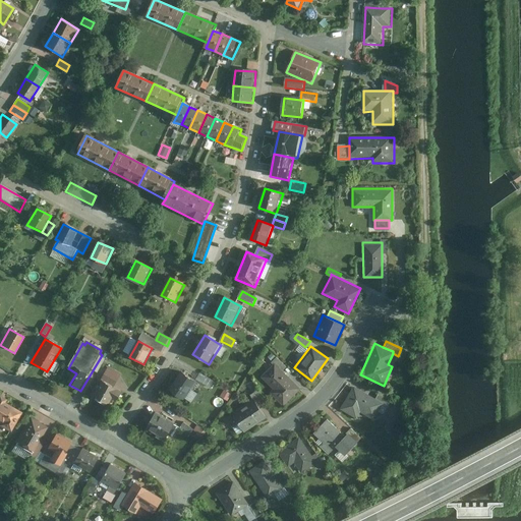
[(270,361),(272,363),(274,361),(282,369),(286,366),(275,356),(270,361)]
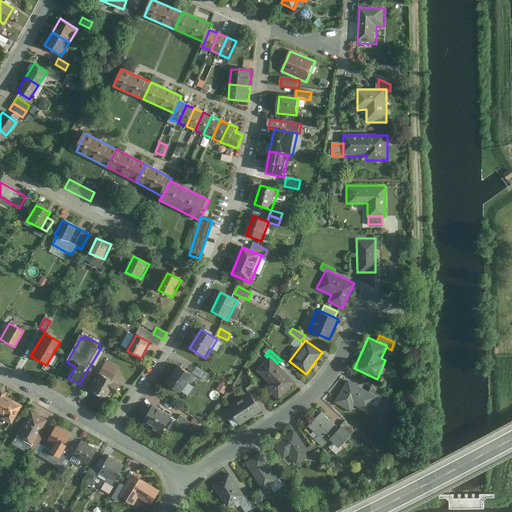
[(277,363),(269,355),(267,357),(255,369),(267,381),(264,384),(278,398),(295,381),(277,363)]
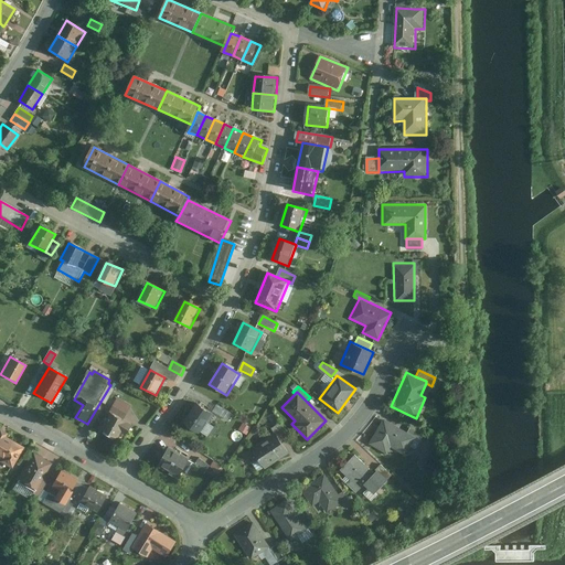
[(113,415),(124,422),(132,407),(118,400),(109,415),(112,416),(113,415)]
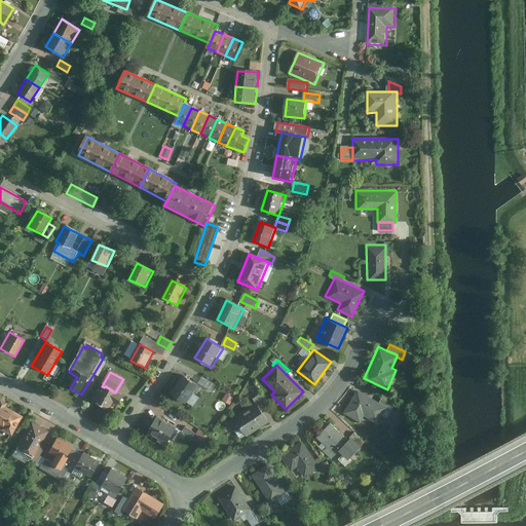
[(187,406),(199,387),(184,377),(172,395),(187,406)]
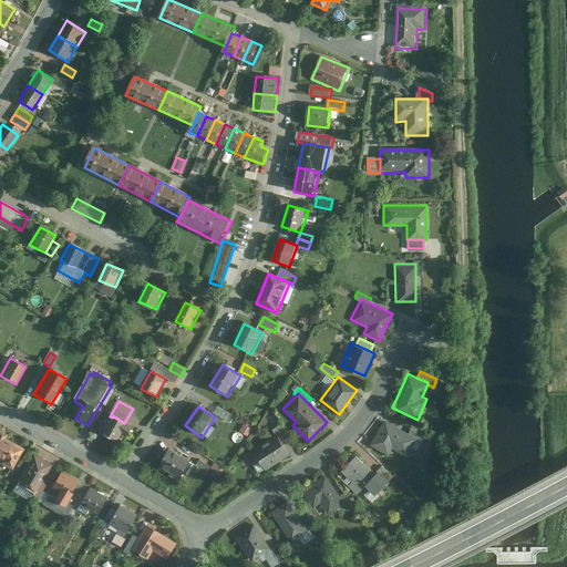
[(124,423),(113,416),(112,418),(102,434),(117,443),(123,435),(129,437),(134,429),(124,423)]
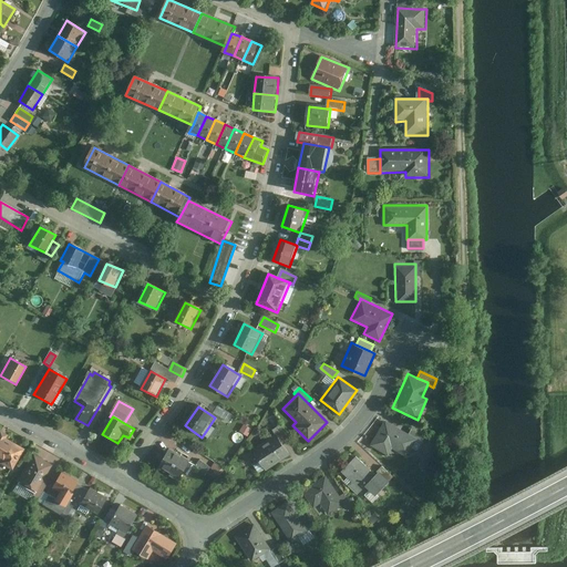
[(408,432),(384,419),(369,444),(388,454),(391,447),(406,456),(415,440),(416,437),(408,432)]
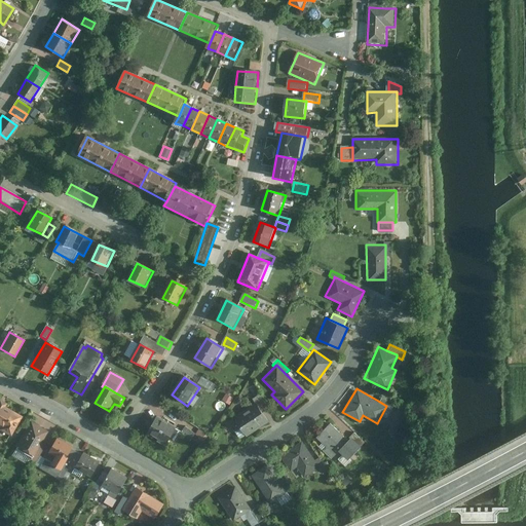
[(252,398),(255,401),(260,409),(267,405),(259,392),(252,398)]
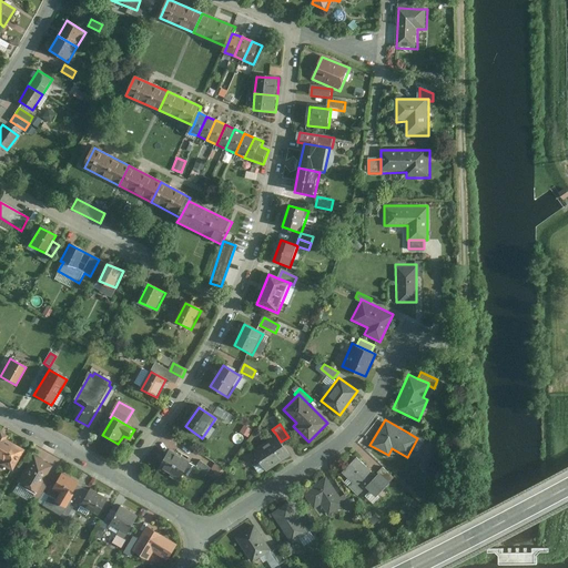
[(412,427),(408,433),(417,438),(416,440),(422,443),(426,435),(412,427)]
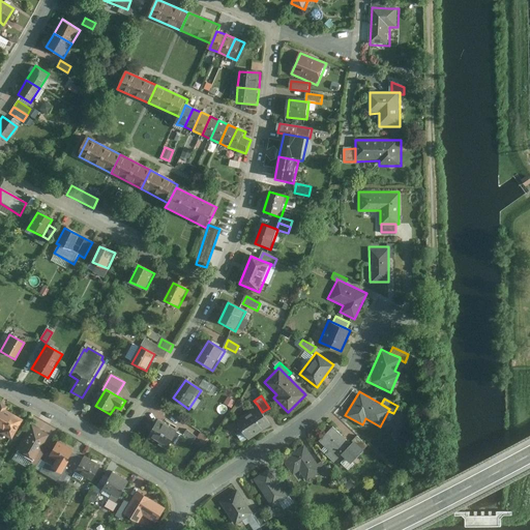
[(22,417),(0,404),(0,429),(0,430),(0,431),(11,437),(22,417)]
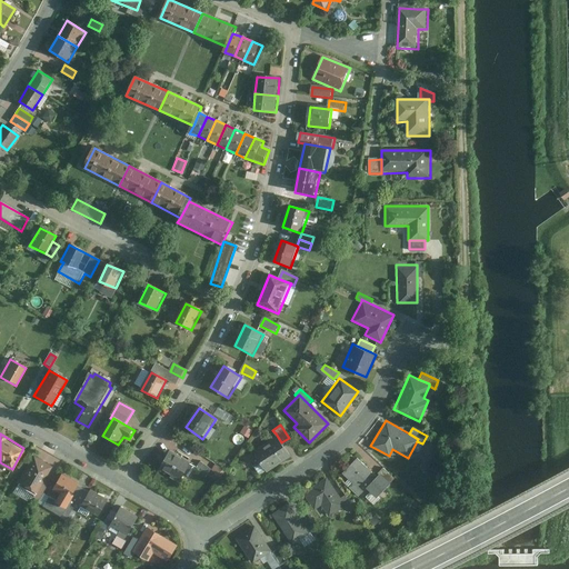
[(251,449),(266,471),(290,455),(281,442),(276,433),(251,449)]
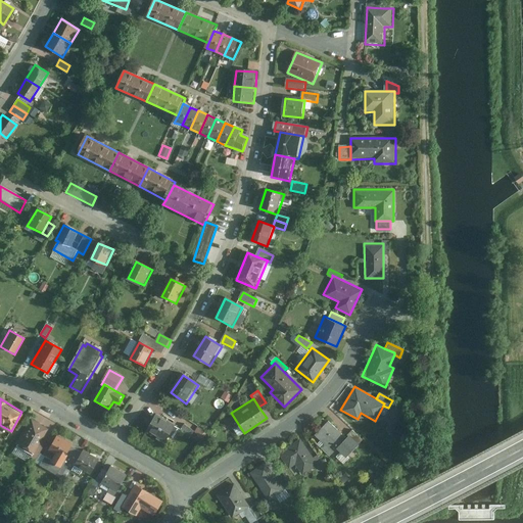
[(177,429),(156,417),(147,431),(167,443),(177,429)]
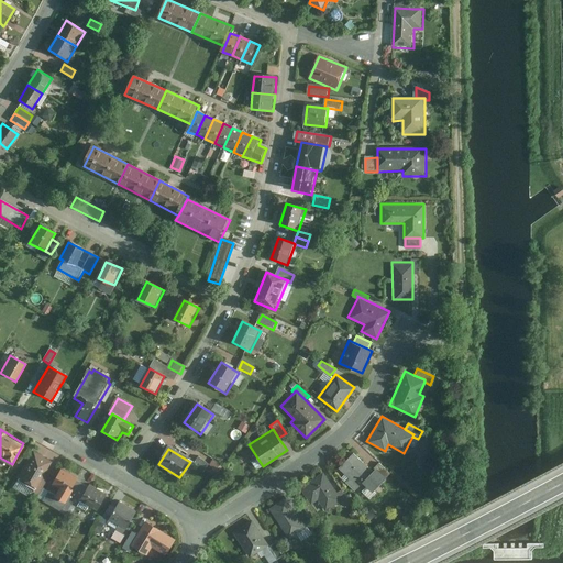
[(53,461),(33,450),(17,478),(36,489),(53,461)]
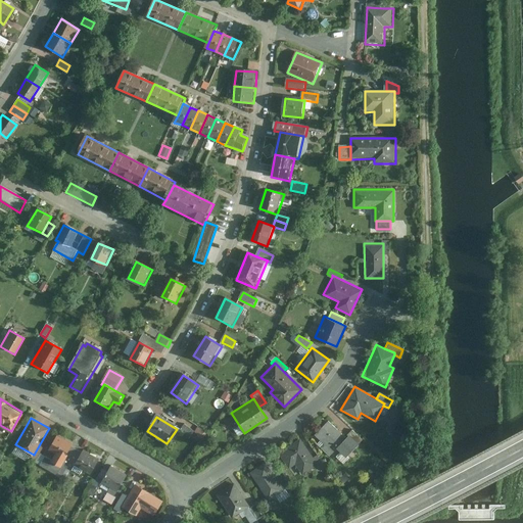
[(344,436),(327,420),(314,434),(324,443),(321,446),(329,455),(336,447),(345,457),(359,443),(348,433),(344,436)]
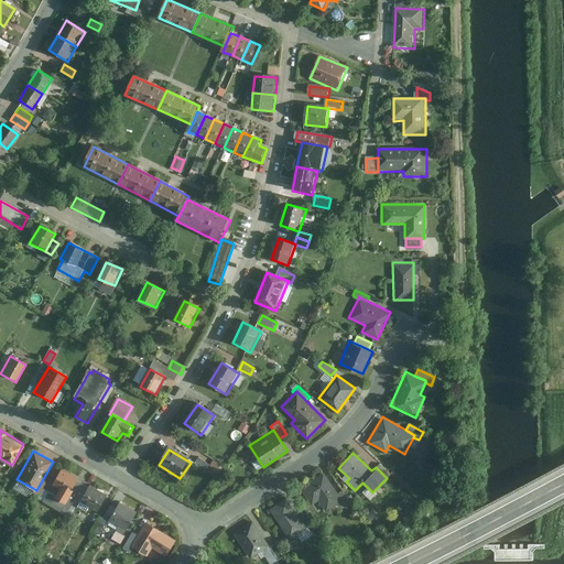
[(212,467),(199,458),(195,465),(206,474),(212,467)]
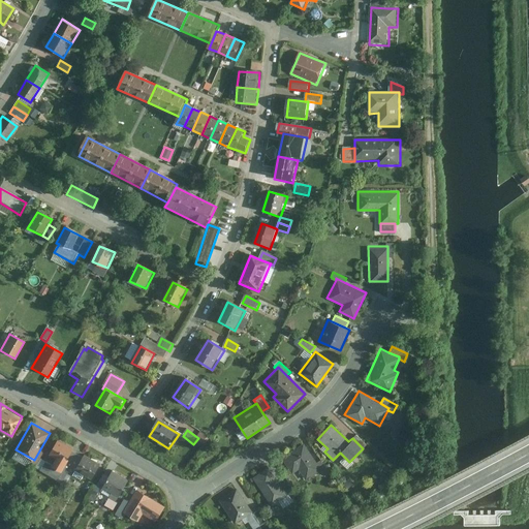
[(355,434),(352,438),(363,448),(367,444),(355,434)]
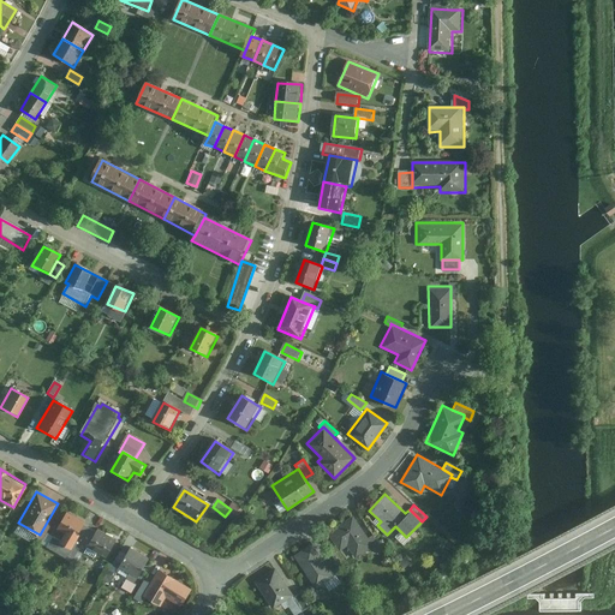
[(84,520),(69,511),(59,529),(66,532),(61,541),(53,536),(46,547),(67,557),(78,539),(75,537),(84,520)]
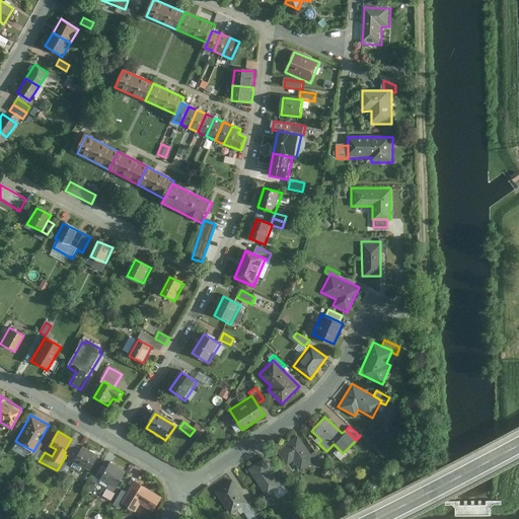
[(310,453),(297,434),(276,449),(287,464),(293,460),(300,470),(314,460),(315,460),(310,453)]
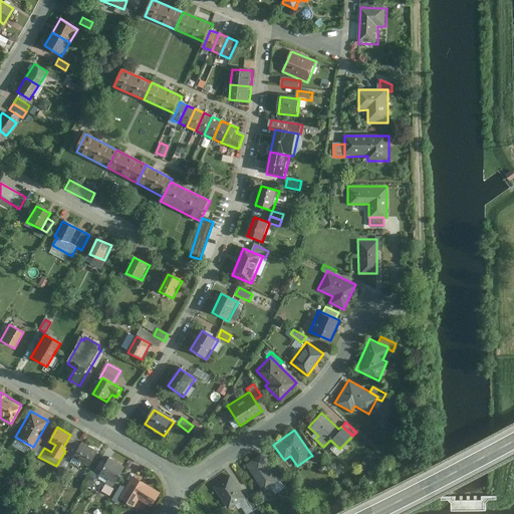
[(98,451),(82,441),(73,457),(89,466),(98,451)]
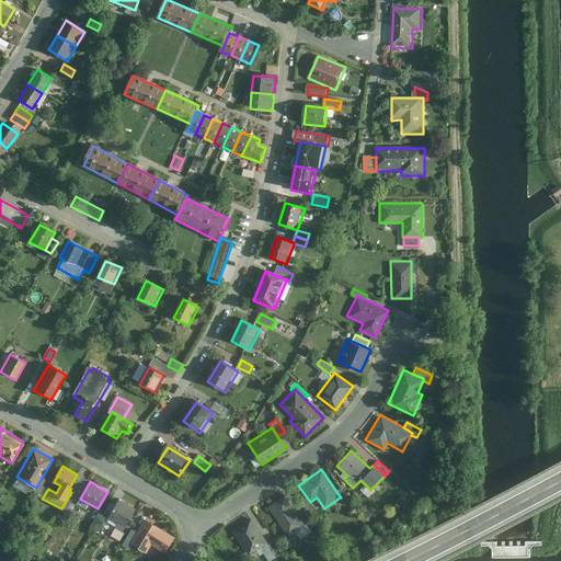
[(340,487),(335,490),(341,497),(340,497),(344,503),(348,500),(340,487)]
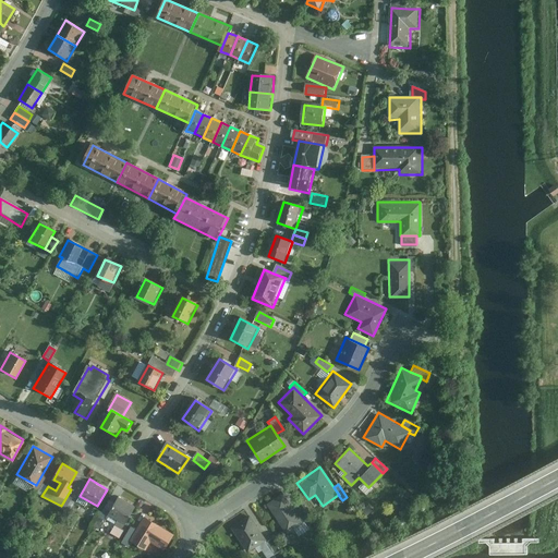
[(298,514),(282,492),(265,504),(286,533),(303,522),(298,514)]
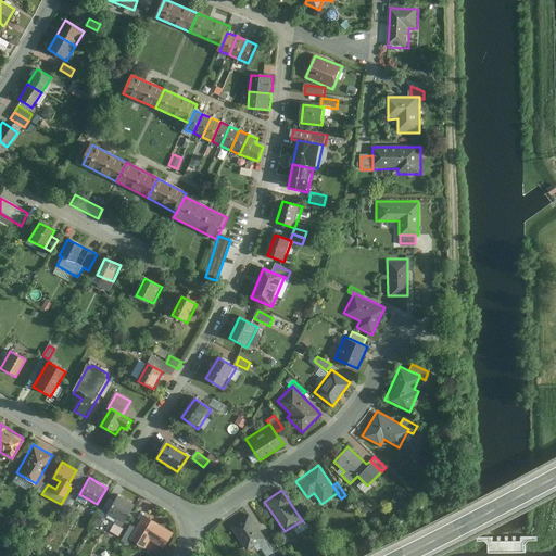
[(136,504),(118,494),(111,506),(108,512),(109,513),(125,522),(136,504)]
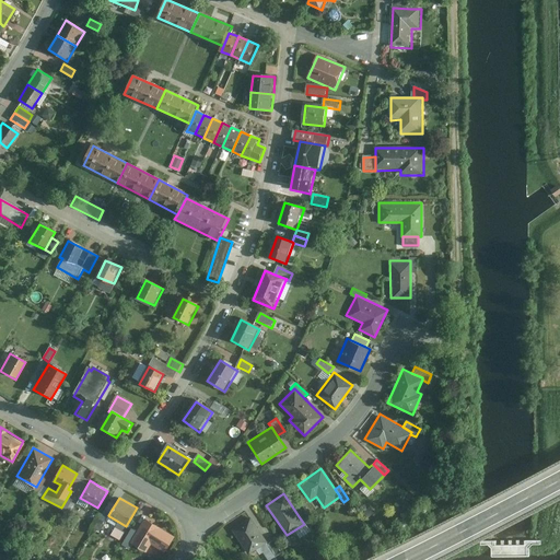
[(108,515),(112,510),(107,506),(94,527),(101,531),(109,516),(108,515)]
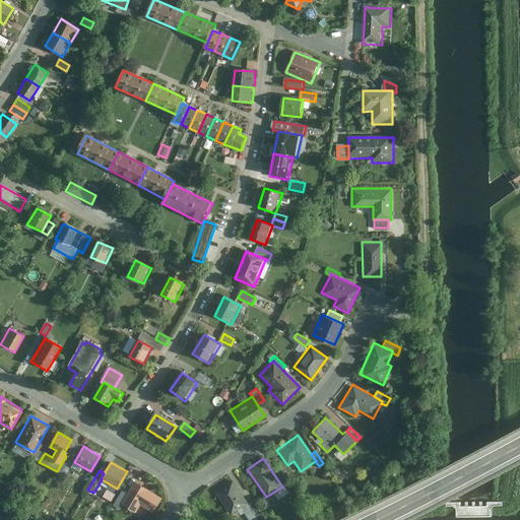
[(277,479),(282,486),(288,481),(283,475),(277,479)]
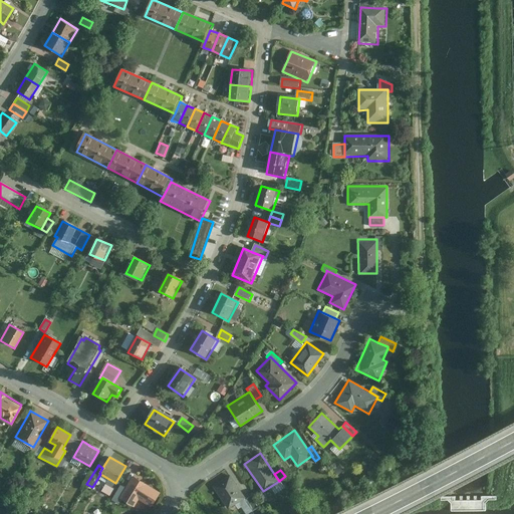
[(244,497),(229,474),(212,485),(228,508),(244,497)]
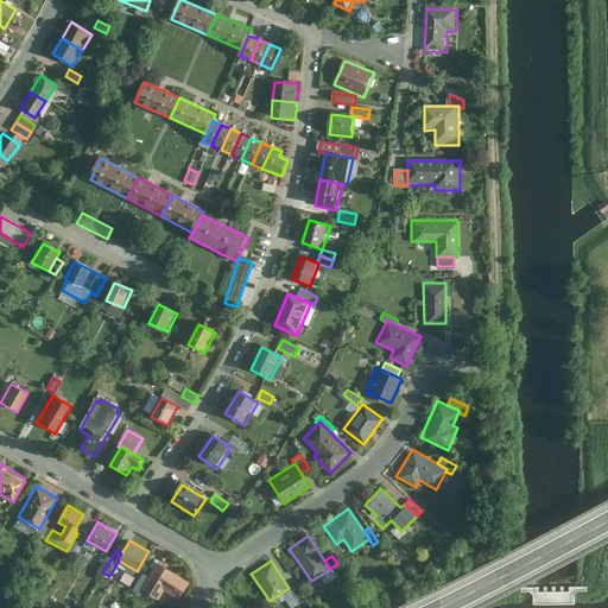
[(190,581),(158,562),(150,576),(141,589),(144,589),(159,599),(164,590),(179,600),(190,581)]
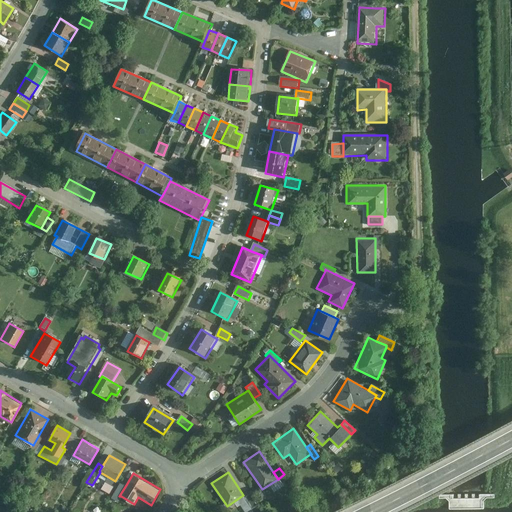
[(119,496),(126,485),(121,482),(112,498),(118,502),(121,496),(119,496)]
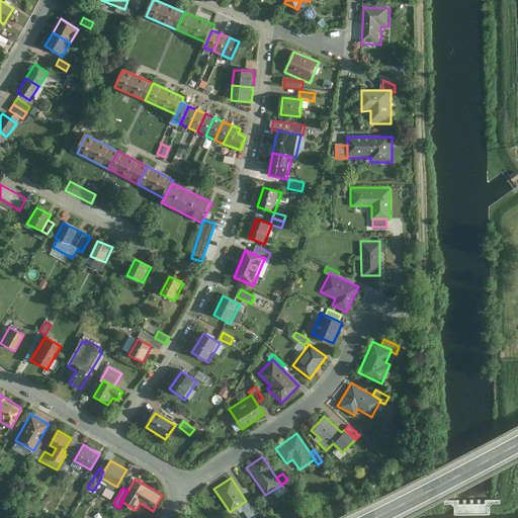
[(260,510),(252,499),(246,503),(254,514),(260,510)]
